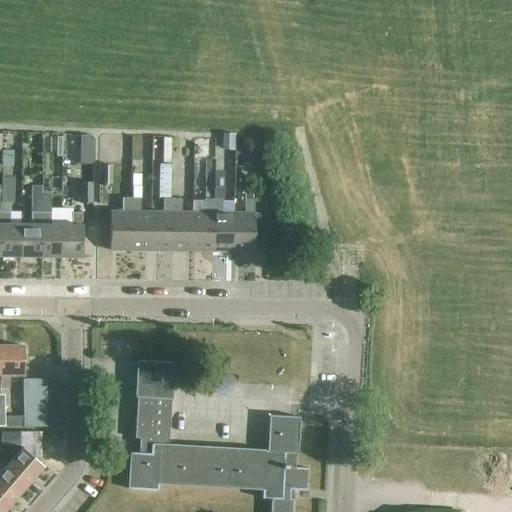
[(101,155),(114,156),(114,127),(101,127),(101,155)]
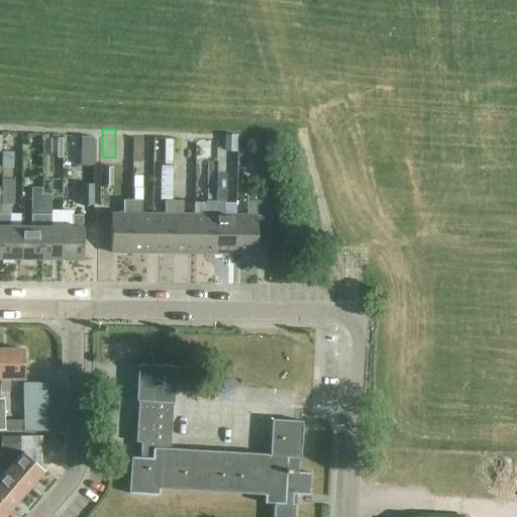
[(192,191),(195,131),(177,130),(176,138),(184,138),(181,190),(192,191)]
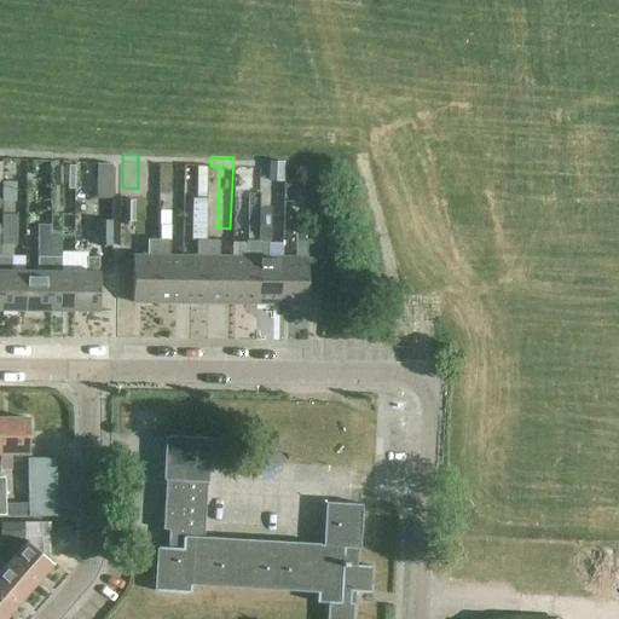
[(16,183),(3,183),(1,202),(15,203),(16,183)]
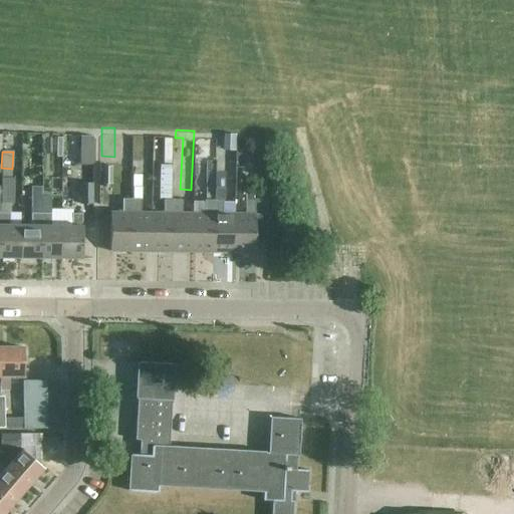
[(130,176),(130,159),(117,159),(117,176),(130,176)]
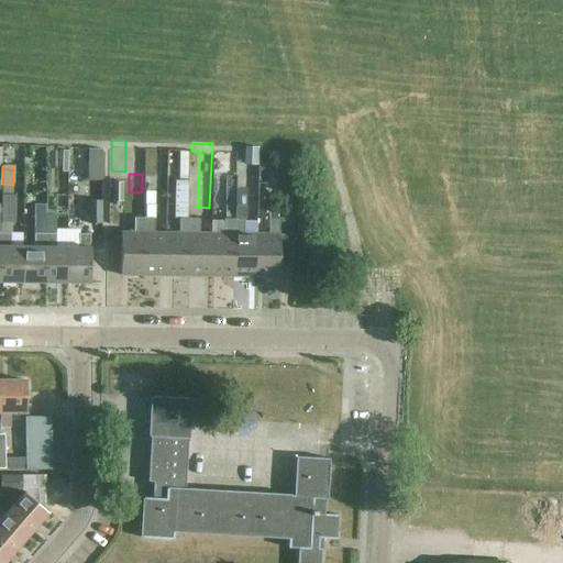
[(189,210),(187,210),(188,181),(174,181),(175,210),(174,219),(178,219),(178,233),(166,233),(166,276),(188,276),(189,219),(188,219),(189,210)]
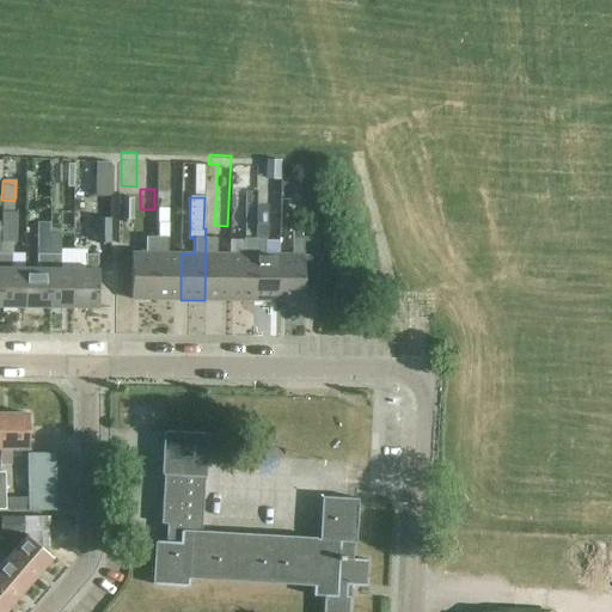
[(26,228),(43,230),(44,201),(28,200),(26,228)]
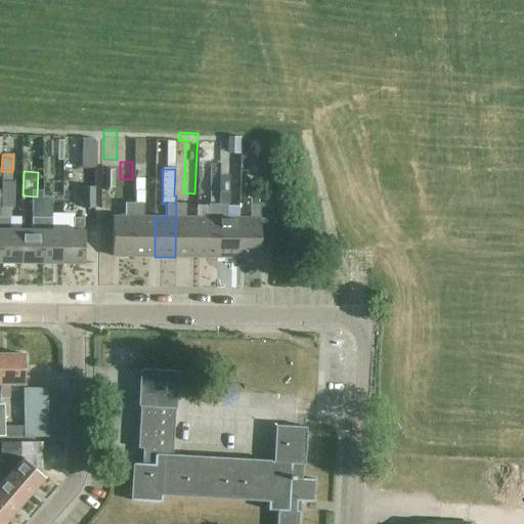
[(115,171),(104,171),(104,189),(116,188),(115,171)]
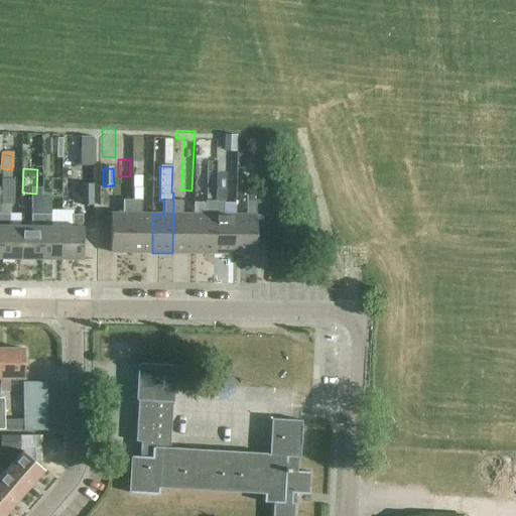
[(216,192),(216,201),(214,201),(214,254),(234,254),(234,215),(224,215),(224,201),(224,192),(225,172),(216,172),(216,192)]
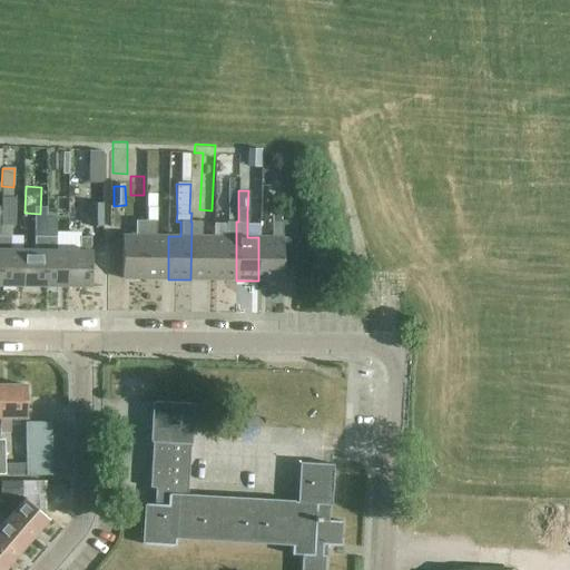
[(16,198),(1,198),(0,226),(15,226),(16,198)]
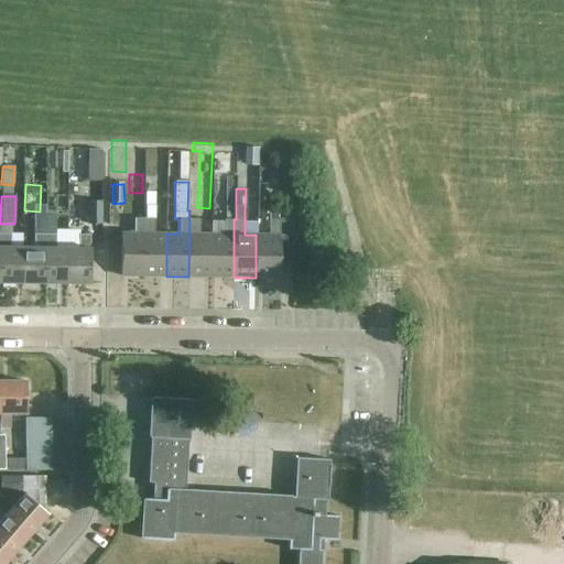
[(87,202),(87,225),(101,225),(101,202),(87,202)]
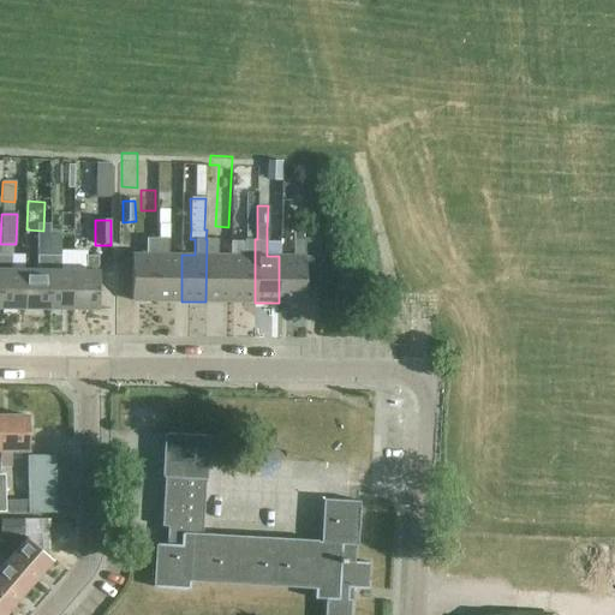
[(157,238),(157,302),(181,302),(181,255),(168,255),(168,238),(168,225),(159,225),(157,238)]
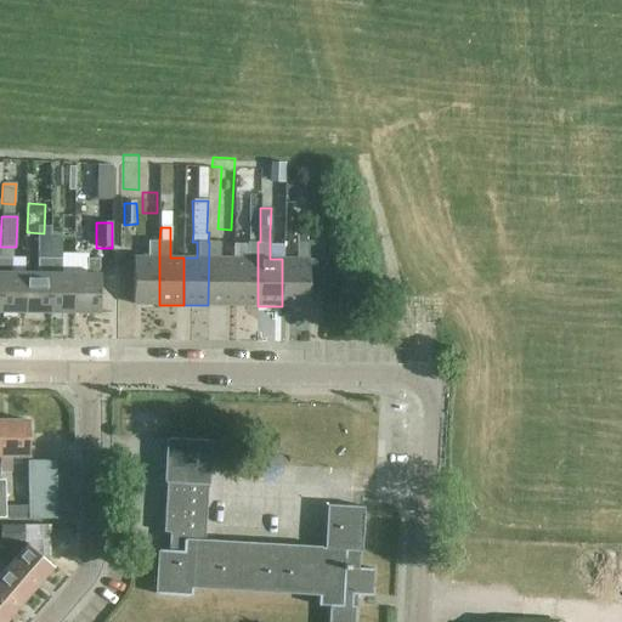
[(297,259),(282,259),(282,306),(307,306),(309,242),(306,242),(306,235),(297,235),(297,259)]
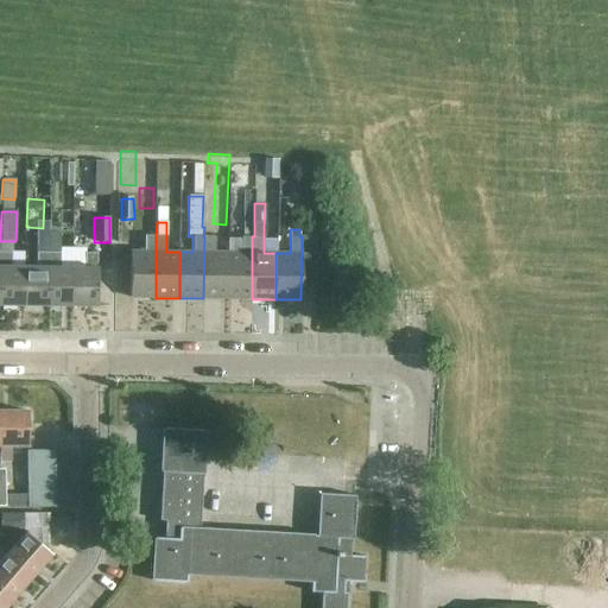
[(131,298),(156,298),(156,235),(145,235),(144,252),(131,252),(131,298)]
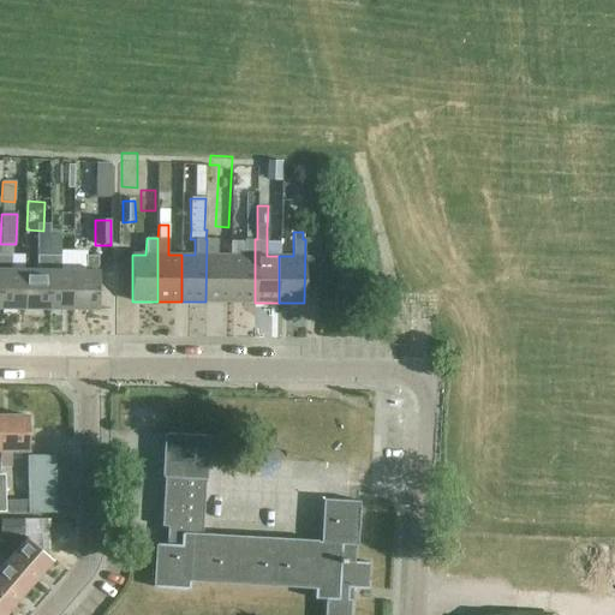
[(206,302),(230,303),(231,256),(218,256),(218,239),(207,239),(206,302)]
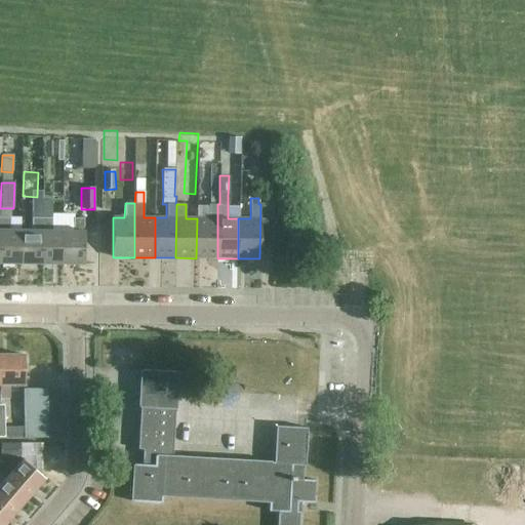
[(196,258),(217,258),(217,204),(208,204),(208,218),(197,218),(196,258)]
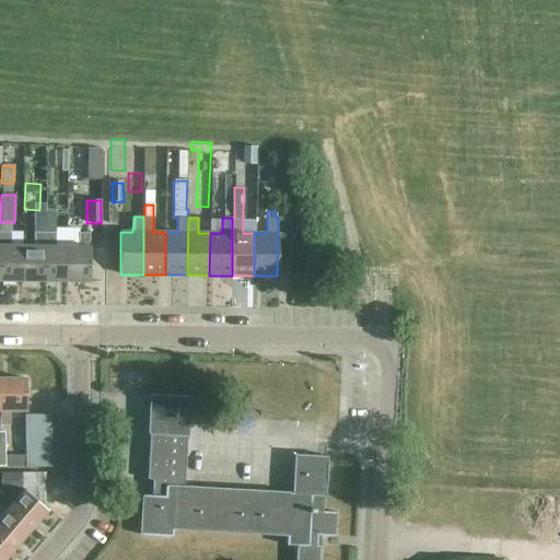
[(45,219),(34,219),(34,246),(22,246),(22,281),(44,281),(44,222),(45,219)]
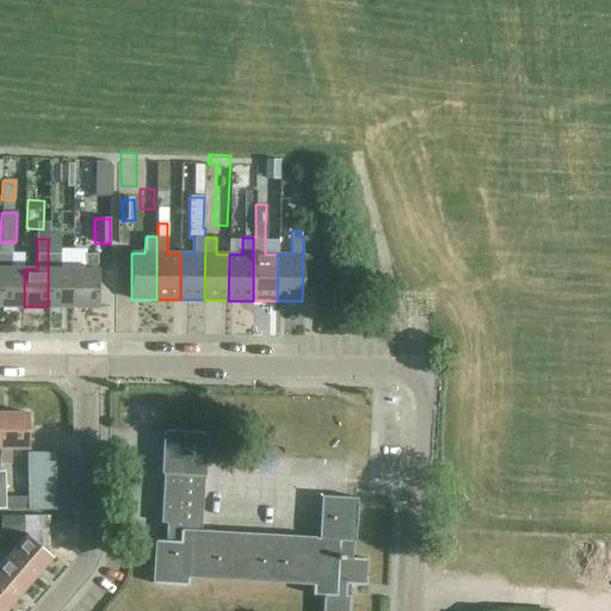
[(49,240),(49,242),(48,242),(48,307),(72,307),(73,269),(61,269),(61,254),(60,240),(49,240)]
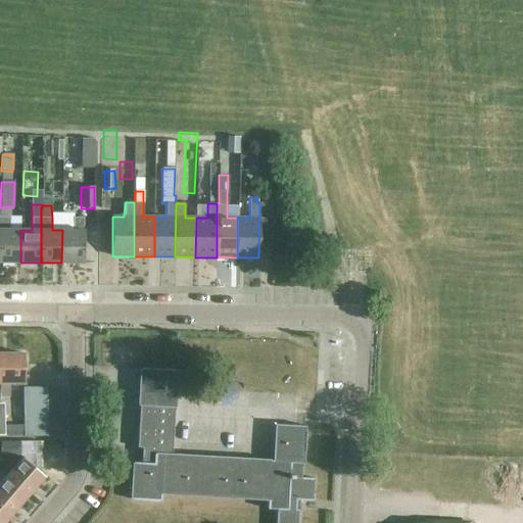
[(10,210),(0,209),(0,262),(20,263),(20,230),(10,230),(10,210)]
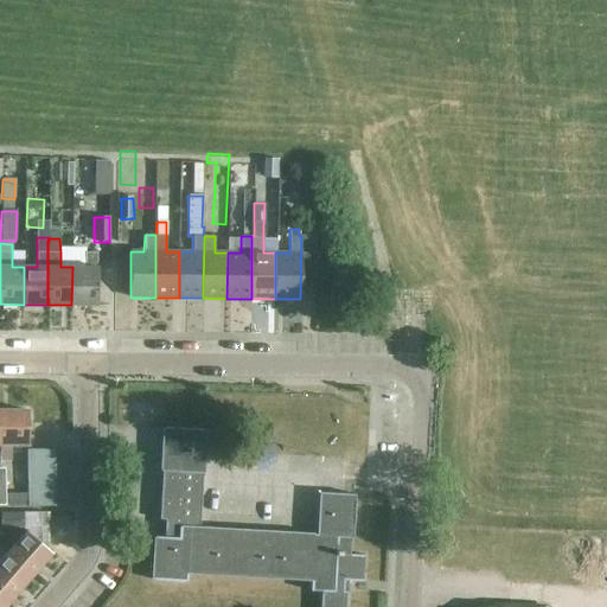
[(85,267),(72,267),(71,305),(96,305),(97,253),(85,253),(85,267)]
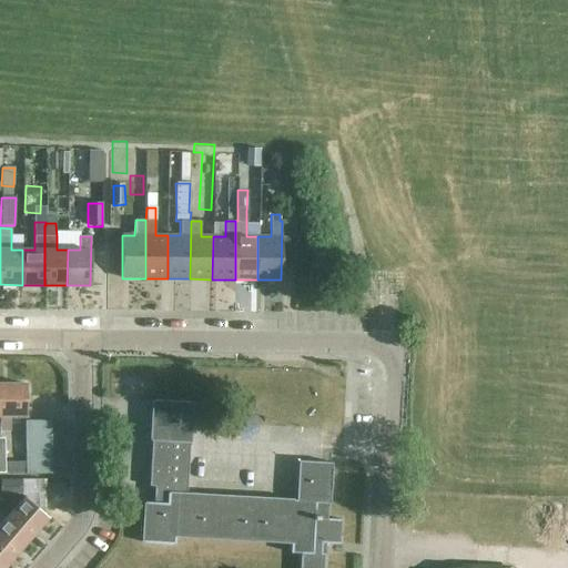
[(0,385),(0,416),(26,417),(26,386),(0,385)]
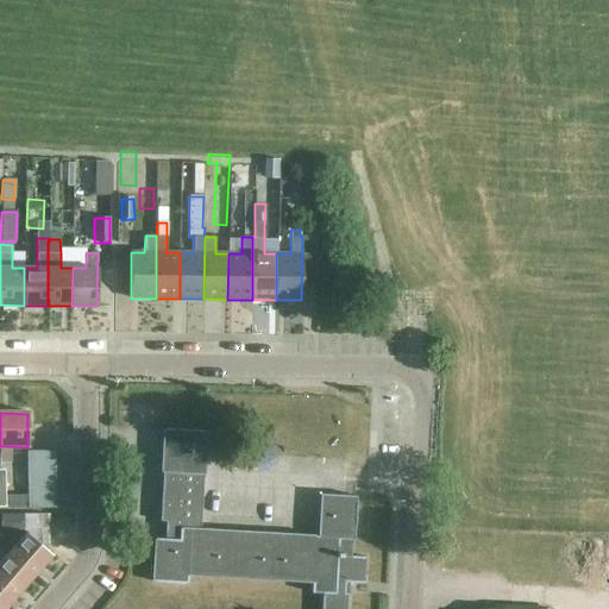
[(366,558),(351,557),(351,540),(353,540),(356,497),(320,495),(318,538),(201,531),(203,477),(206,477),(208,434),(164,432),(162,475),(163,475),(161,523),(167,523),(165,539),(155,539),(152,583),(186,585),(187,576),(311,583),(309,594),(321,594),(320,608),(347,608),(350,584),(365,584),(366,558)]
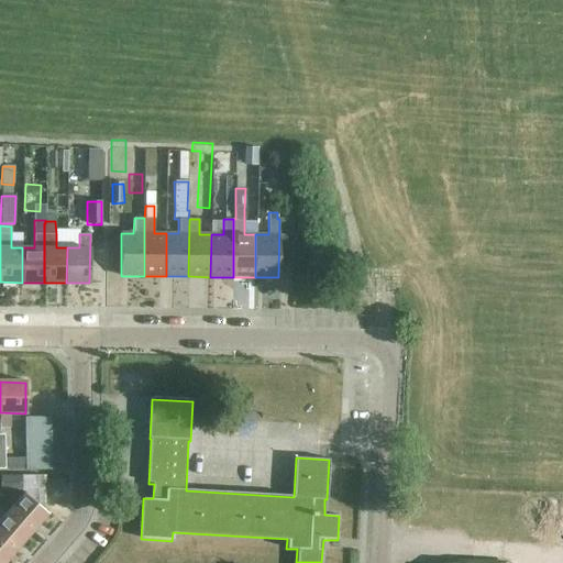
[(25,418),(25,432),(50,431),(50,418),(25,418)]
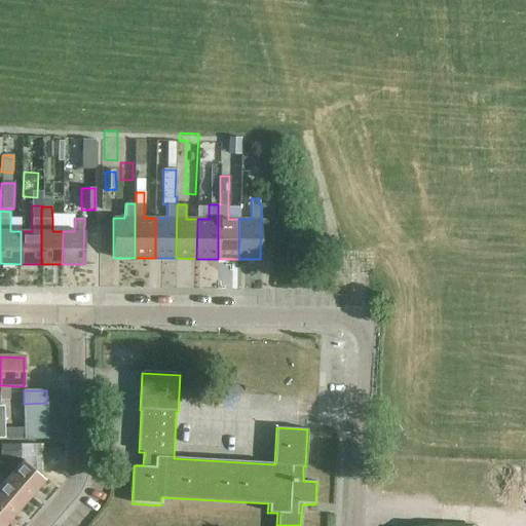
[(24,404),(24,415),(47,415),(46,403),(24,404)]
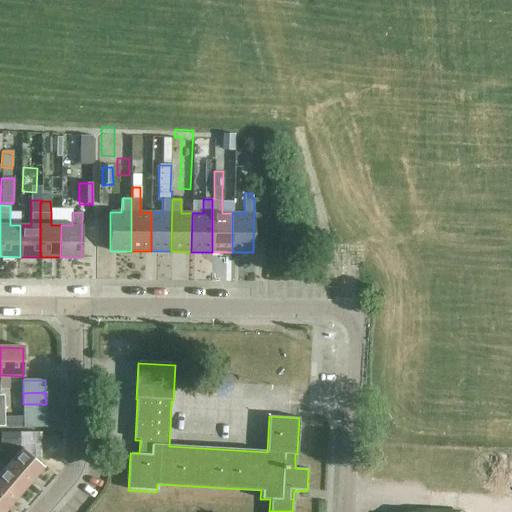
[(23,404),(23,416),(46,415),(46,404),(23,404)]
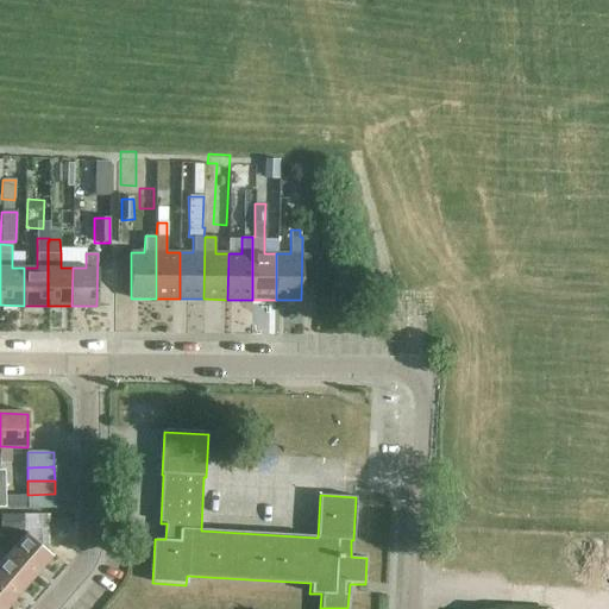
[(27,495),(27,509),(55,509),(55,494),(27,495)]
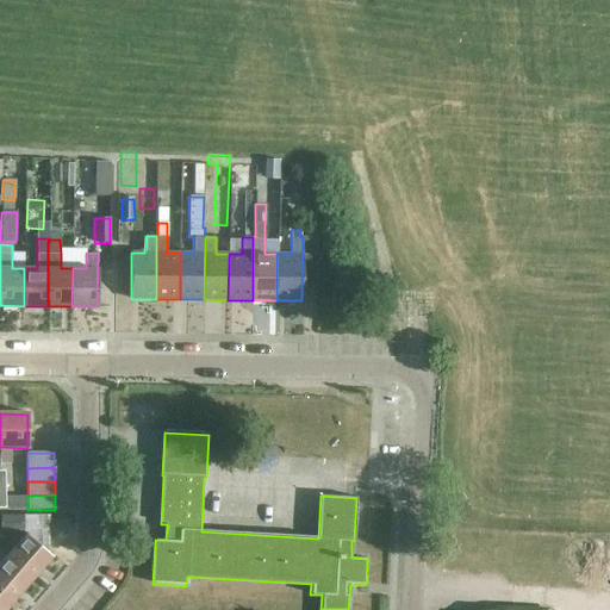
[(0,516),(0,530),(18,530),(18,516),(0,516)]
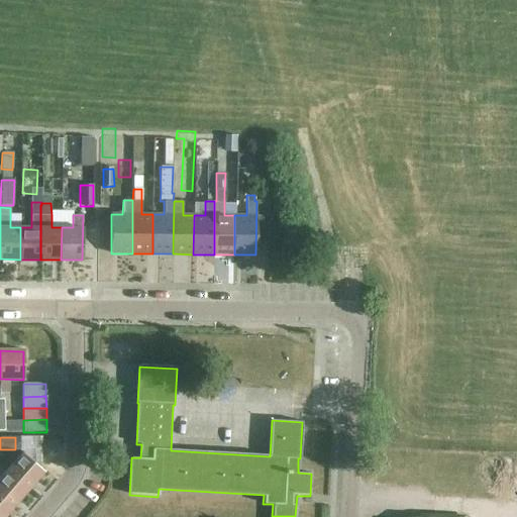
[(1,454),(0,453),(0,468),(5,472),(6,471),(27,489),(43,471),(22,451),(11,464),(0,455),(1,454)]
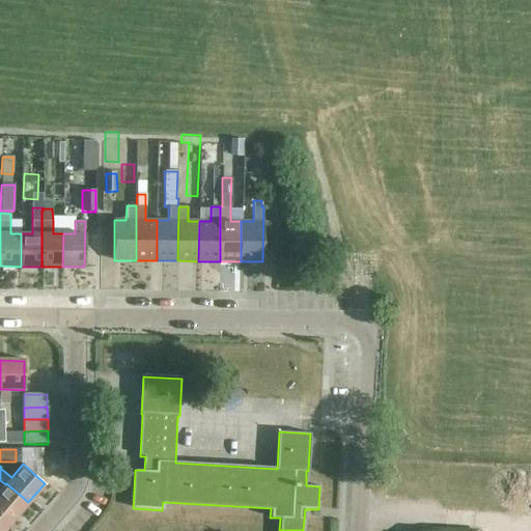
[(0,510),(11,522),(28,502),(6,483),(5,484),(0,490),(0,510)]
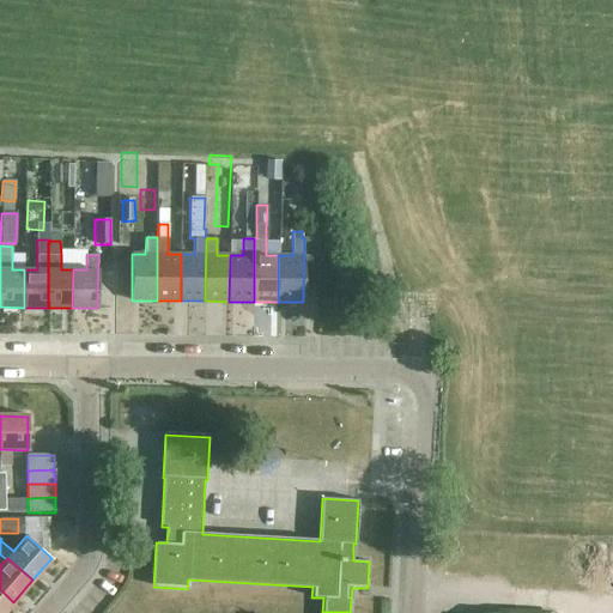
[(0,612),(2,612),(13,602),(0,589),(0,612)]
